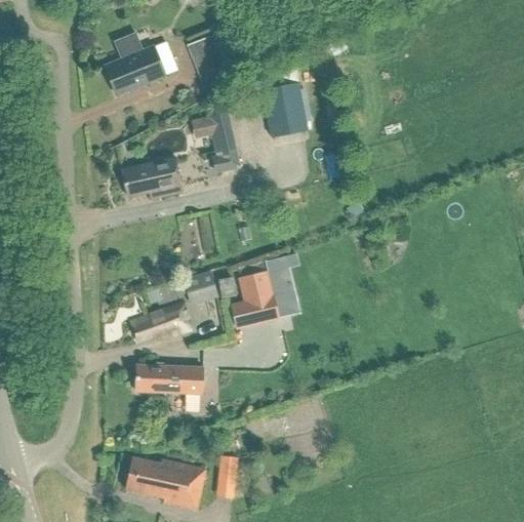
[(190,42),(204,77),(208,86),(209,86),(213,94),(230,86),(224,70),(209,34),(190,42)]
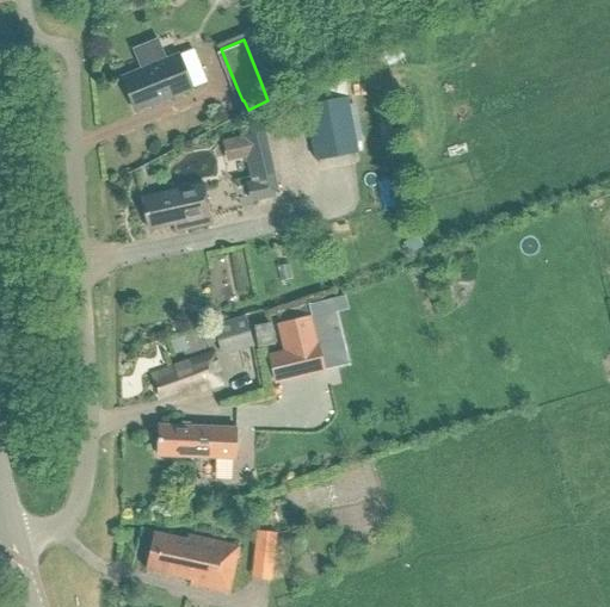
[(180,53),(123,75),(136,110),(193,86),(180,53)]
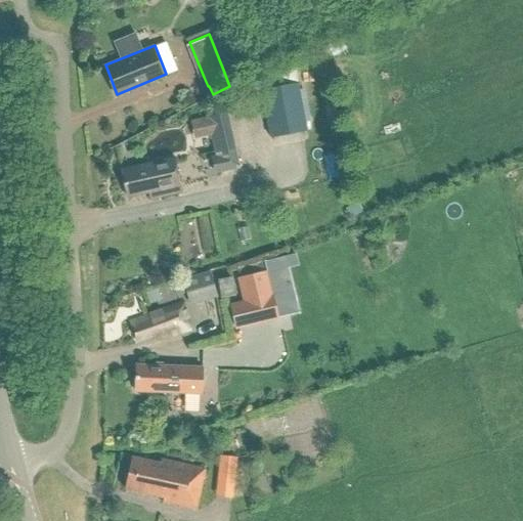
[(297,81),(261,88),(271,136),(307,129),(297,81)]
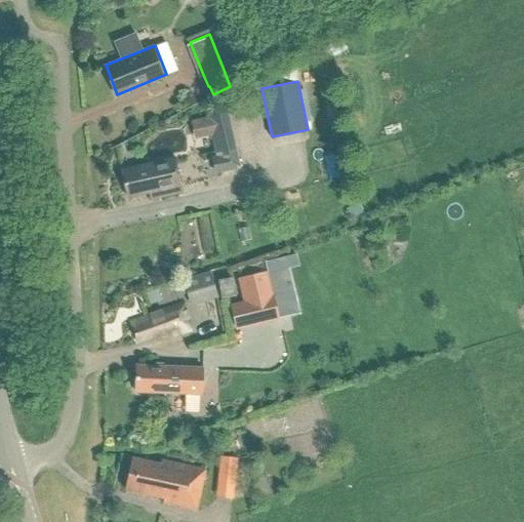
[(237,160),(230,129),(226,110),(192,118),(196,137),(210,133),(217,164),(237,160)]
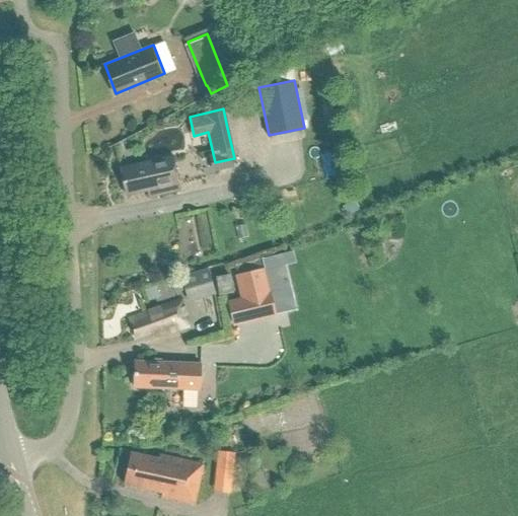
[(121,166),(127,194),(155,187),(156,194),(180,188),(172,154),(121,166)]
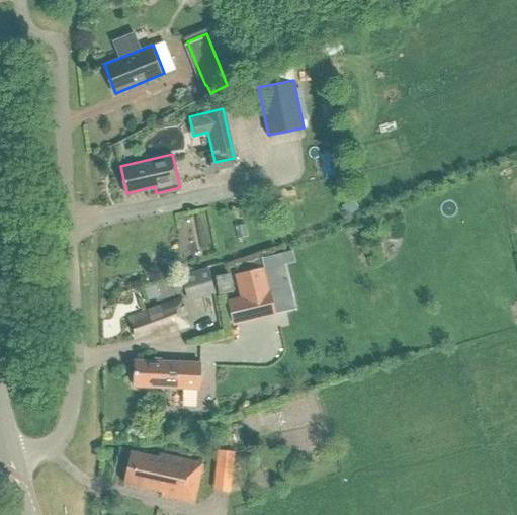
[(254,257),(235,261),(237,271),(235,271),(236,275),(240,294),(227,297),(233,321),(233,324),(275,313),(263,265),(256,267),(254,257)]
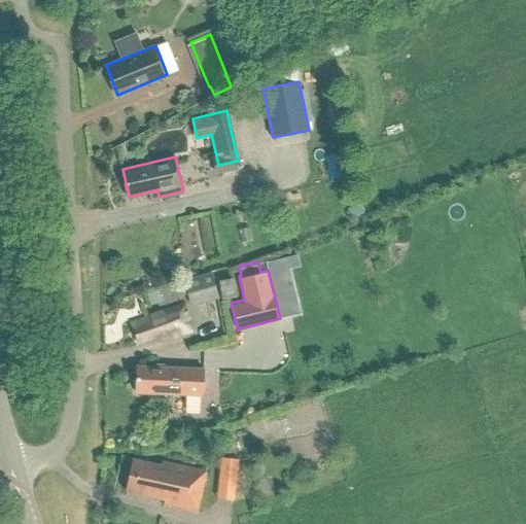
[(185,278),(191,305),(219,298),(212,270),(185,278)]
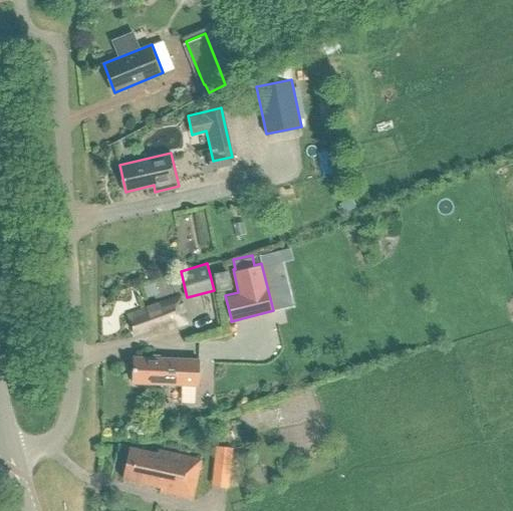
[(227,269),(214,272),(217,291),(231,288),(227,269)]
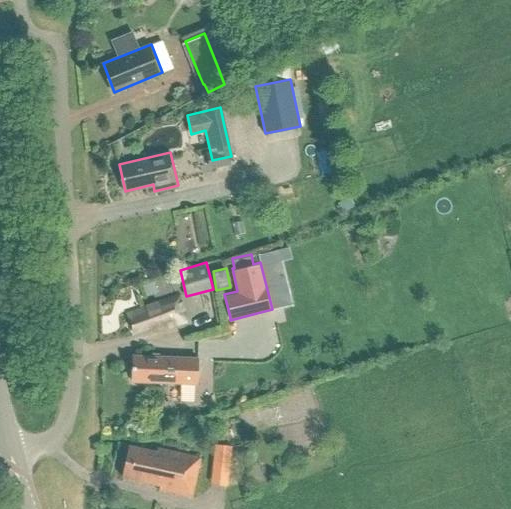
[(187,317),(180,294),(128,310),(134,331),(150,326),(152,331),(167,326),(166,322),(174,319),(175,321),(187,317)]
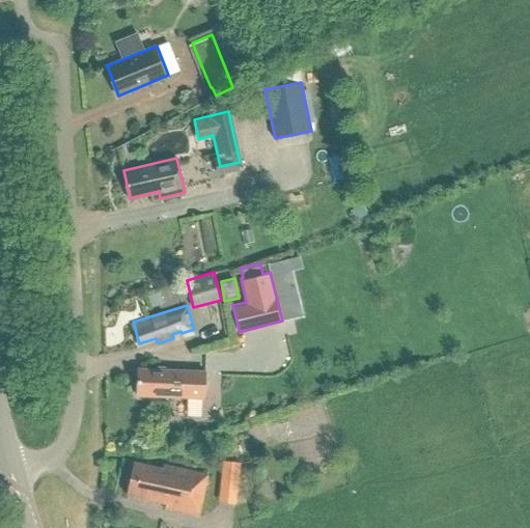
[(212,359),(212,388),(226,388),(226,360),(212,359)]
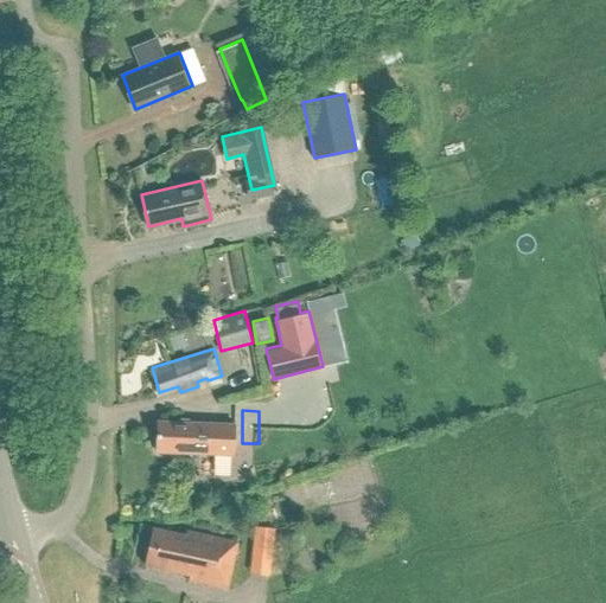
[(158,419),(157,449),(234,453),(235,423),(158,419)]
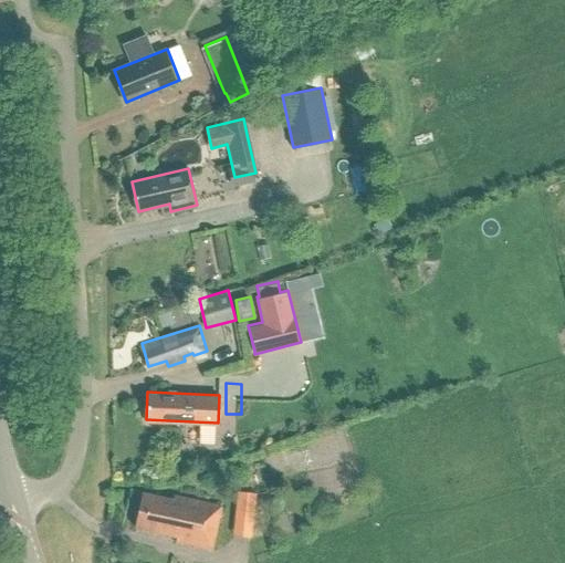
[(262,490),(260,514),(273,517),(276,491),(262,490)]
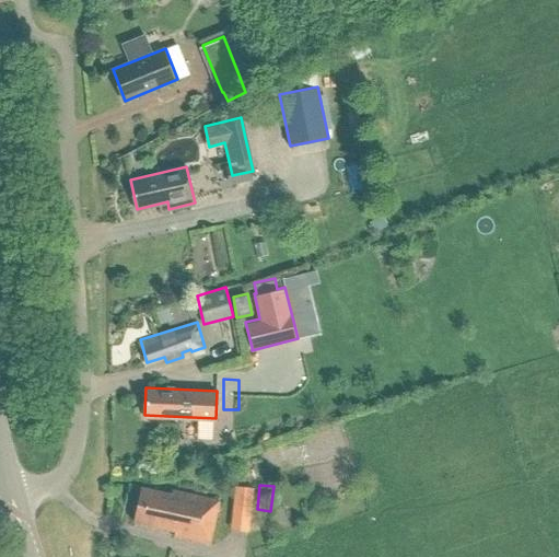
[(142,486),(135,520),(176,530),(175,534),(210,542),(220,499),(173,488),(172,492),(142,486)]
